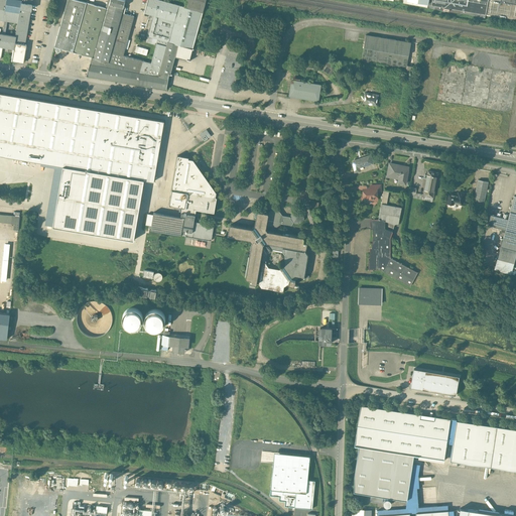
[(5,11),(6,0),(0,0),(0,20),(18,23),(19,13),(5,11)]
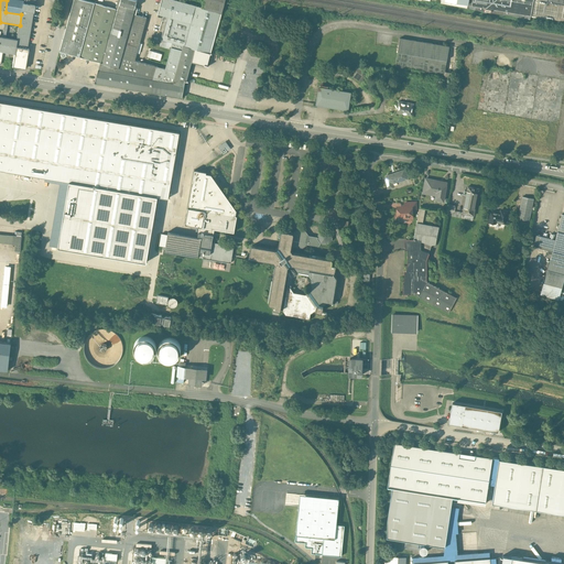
[(21,14),(23,0),(7,0),(6,12),(21,14)]
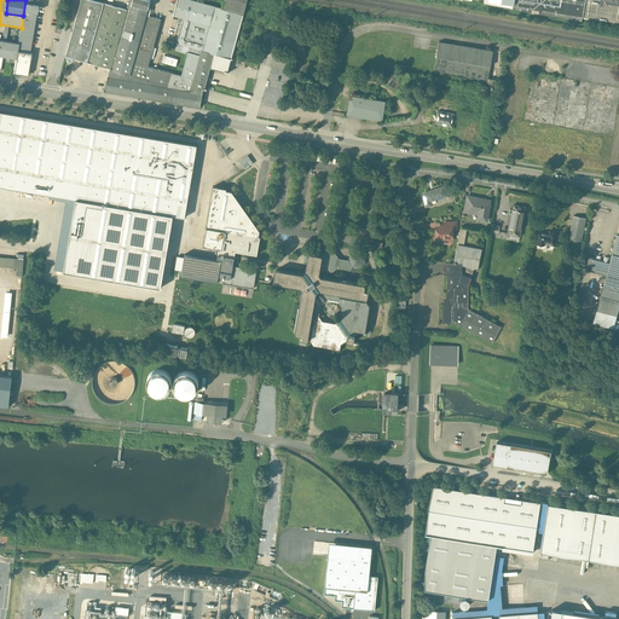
[(18,52),(30,53),(39,0),(25,0),(23,16),(22,28),(19,44),(18,52)]
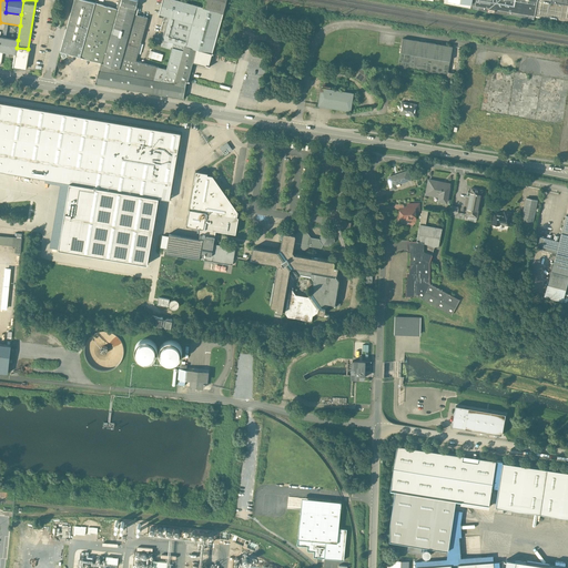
[(95,3),(82,0),(74,0),(60,51),(80,57),(95,3)]
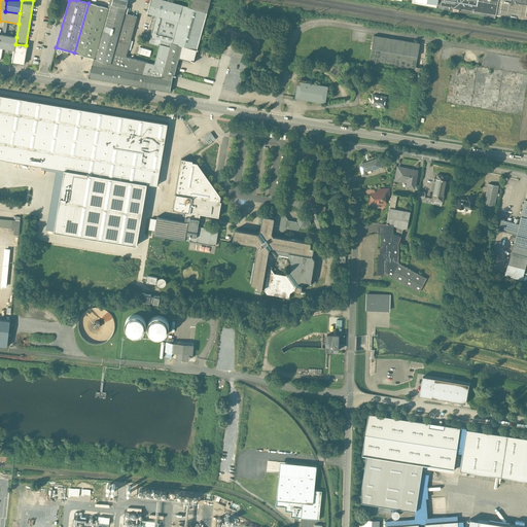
[(112,0),(112,4),(127,8),(129,0),(128,0),(112,0)]
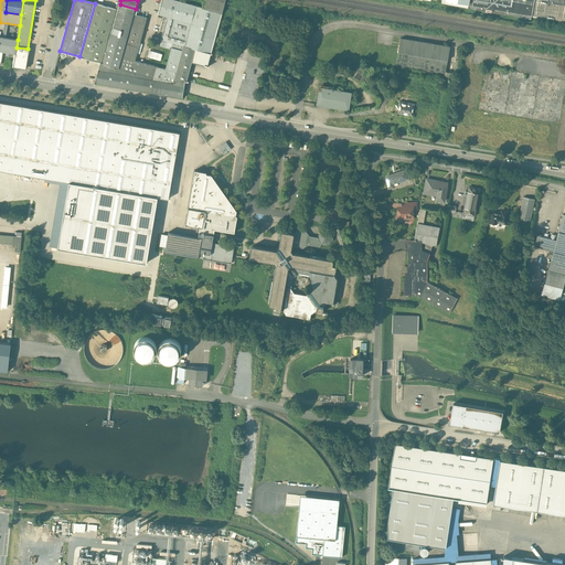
[(162,0),(159,14),(168,17),(191,23),(195,6),(176,0),(162,0)]
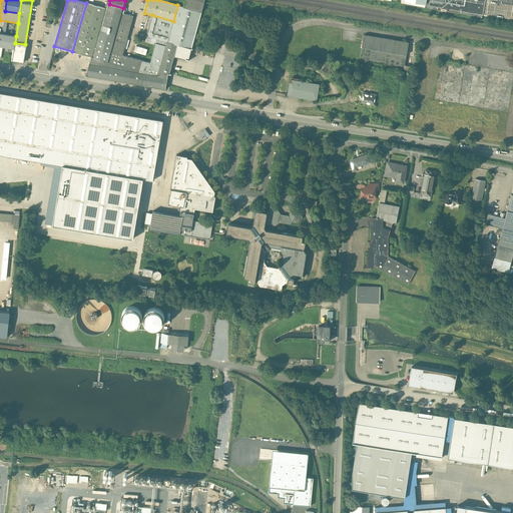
[(186,0),(185,7),(202,12),(205,0),(186,0)]
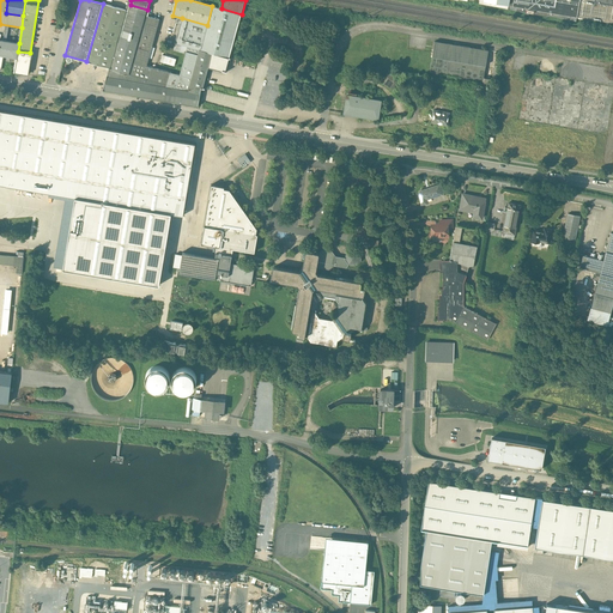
[(612,0),(513,0),(511,8),(576,20),(576,18),(612,24),(612,0)]
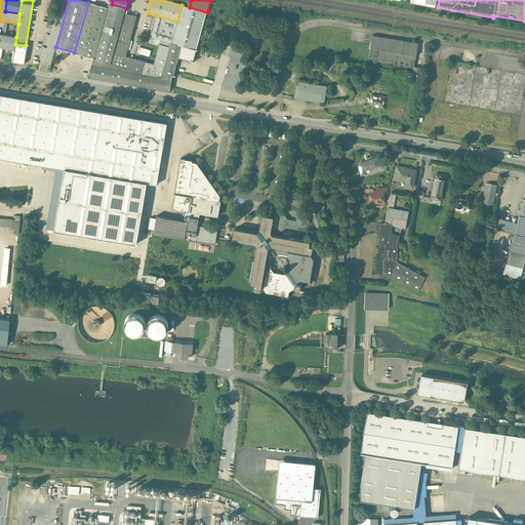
[(110,10),(88,3),(74,52),(95,58),(110,10)]
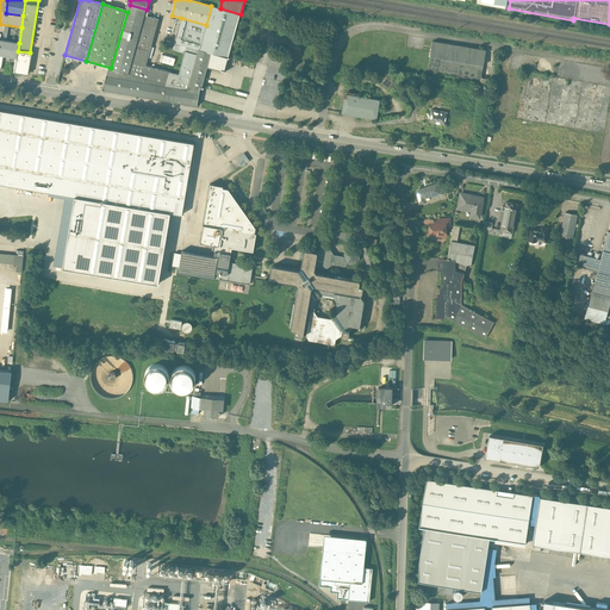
[(130,5),(128,12),(111,68),(130,74),(132,62),(147,16),(148,11),(147,10),(130,5)]
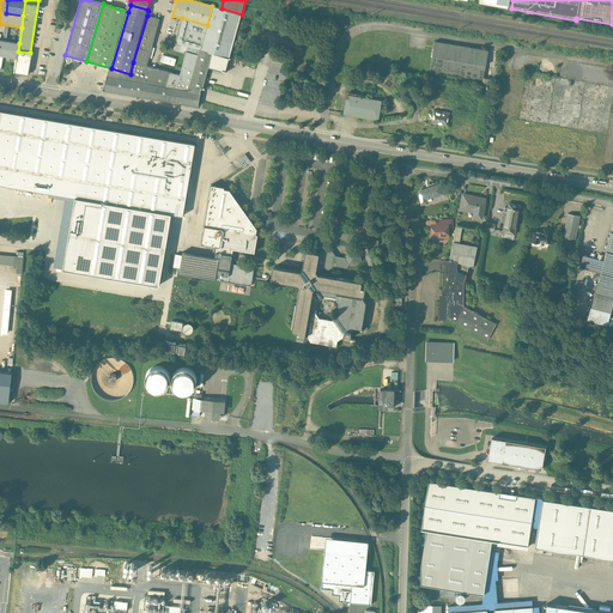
[(222,8),(212,6),(207,25),(199,55),(189,91),(201,93),(201,87),(205,87),(213,59),(229,62),(242,14),(222,8)]
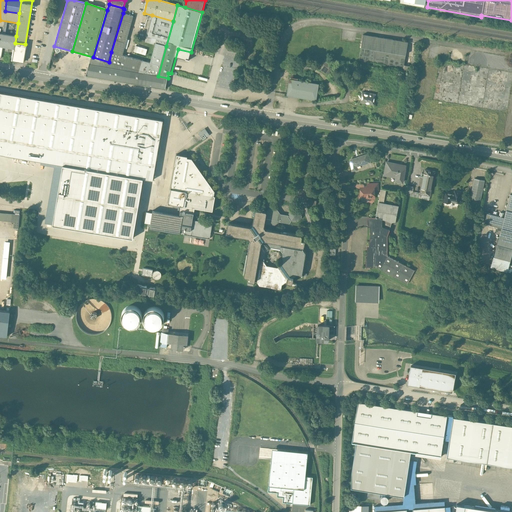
[(135,16),(123,13),(111,52),(123,56),(135,16)]
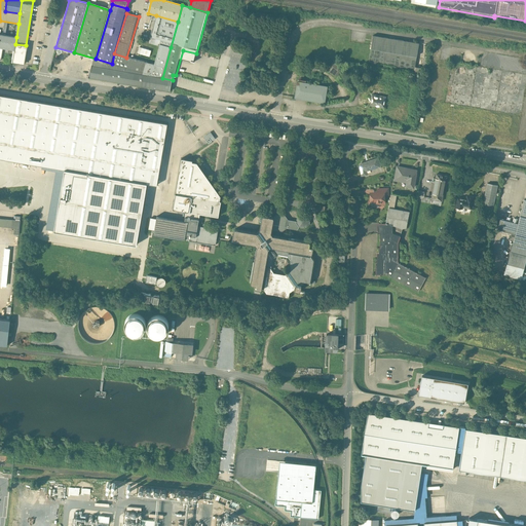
[(161,40),(160,44),(171,47),(178,22),(156,15),(150,37),(161,40)]
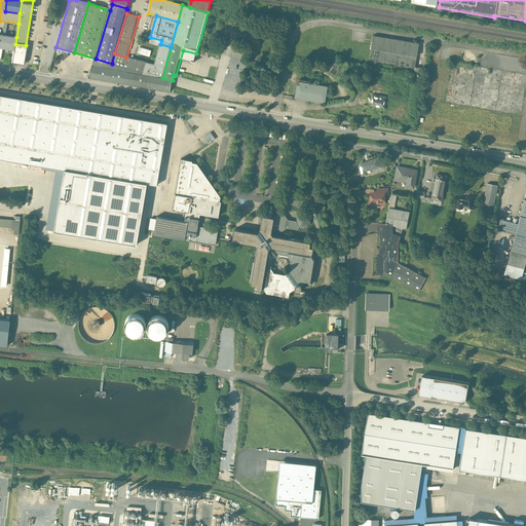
[(15,44),(16,37),(0,34),(0,47),(2,48),(14,50),(15,44)]
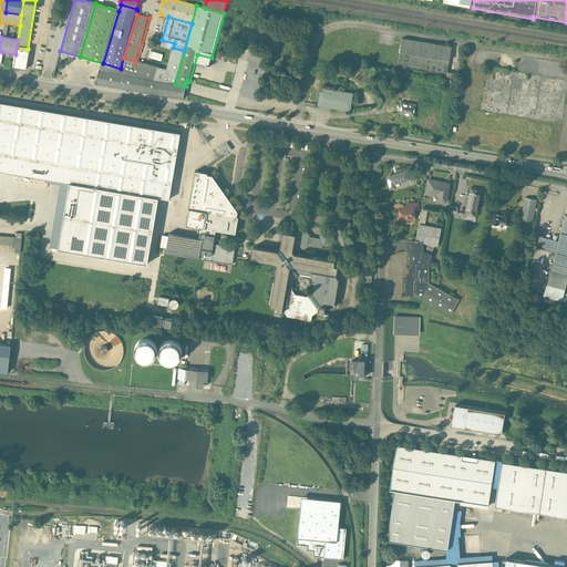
[(452,47),(402,38),(398,68),(446,75),(452,47)]
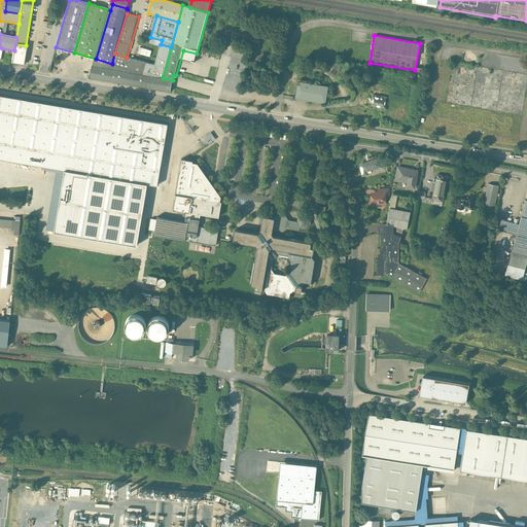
[(26,45),(15,44),(14,50),(12,62),(24,65),(28,46),(26,45)]
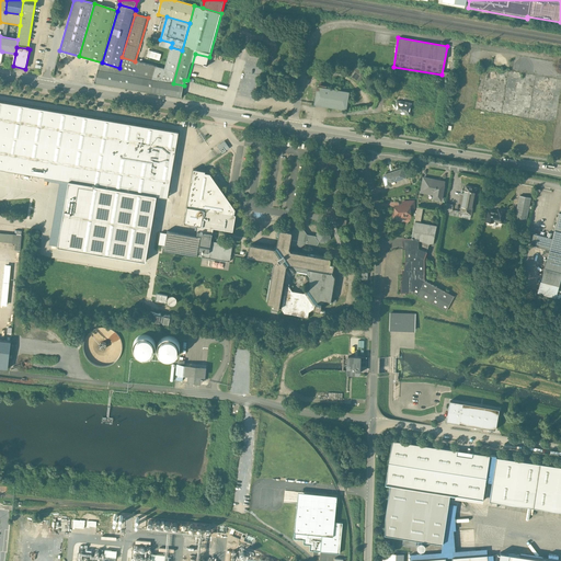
[(119,68),(102,63),(100,70),(173,83),(182,50),(171,47),(164,69),(135,61),(122,57),(119,68)]
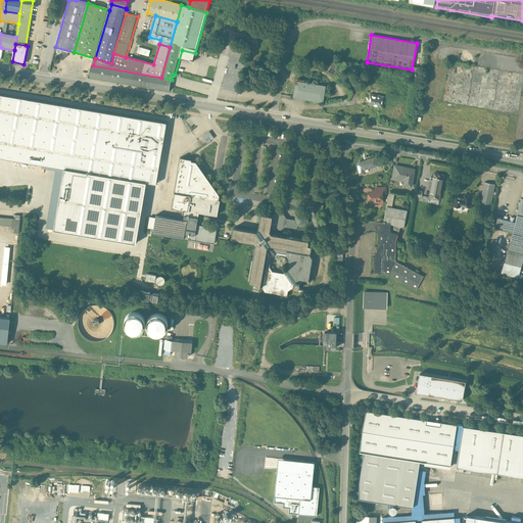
[(161,78),(93,65),(89,78),(169,91),(172,80),(161,78)]
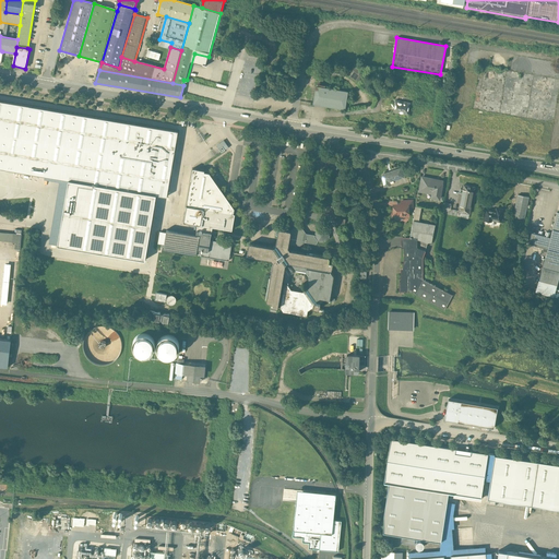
[(347,92),(317,86),(313,103),(345,108),(347,92)]
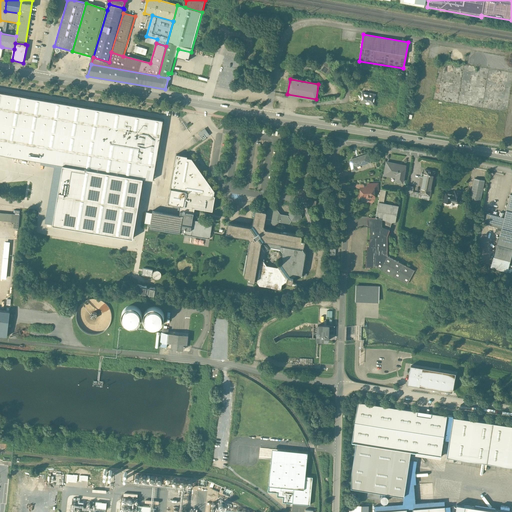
[(163,119),(0,91),(0,153),(63,165),(53,224),(133,238),(143,178),(153,180),(163,119)]
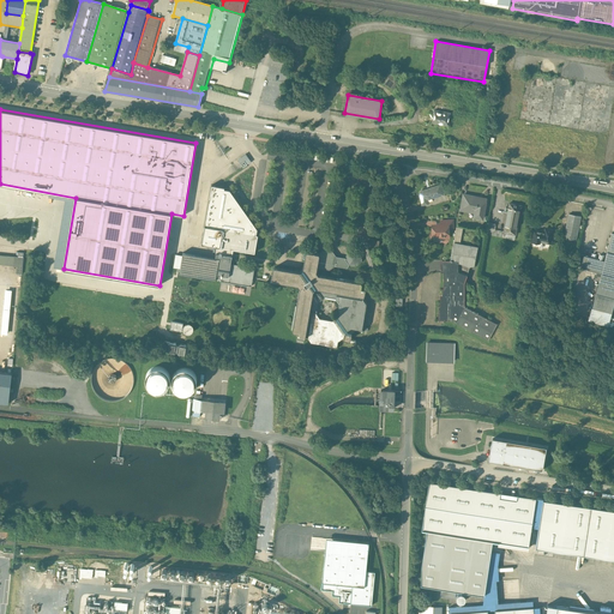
[(451,113),(434,109),(433,122),(450,125),(451,113)]
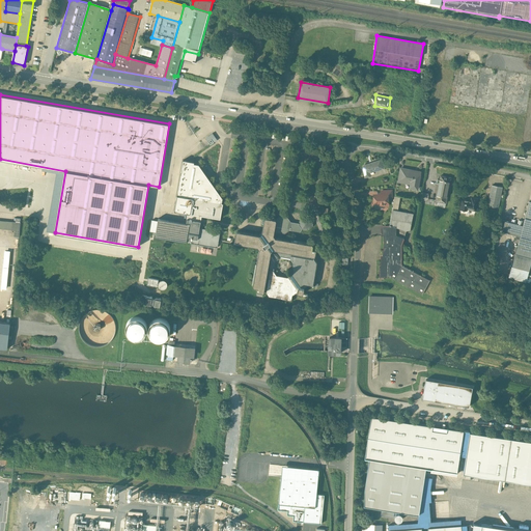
[(213,133),(205,138),(210,144),(211,145),(218,140),(217,139),(213,133)]
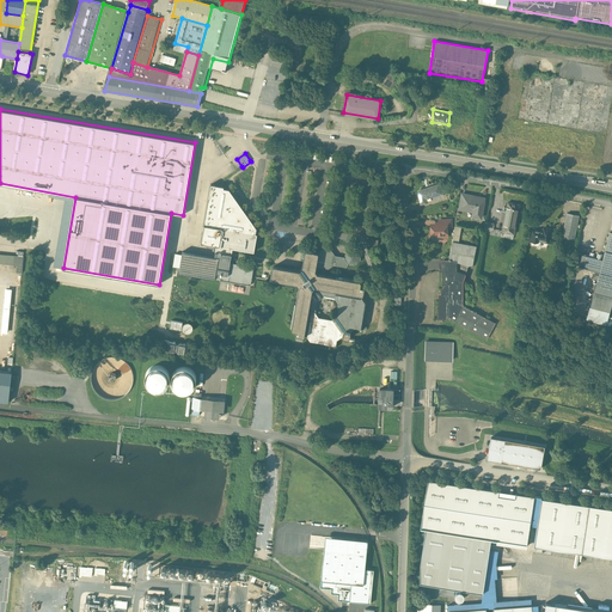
[(216,245),(233,248),(254,252),(257,233),(255,233),(256,227),(228,189),(224,188),(224,187),(210,184),(200,242),(216,245)]
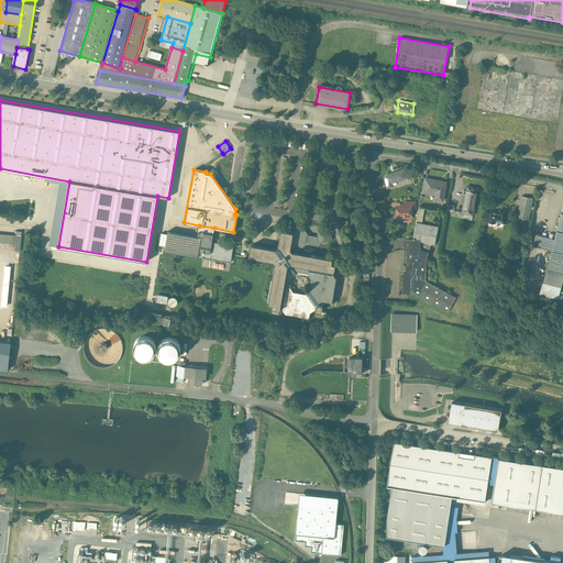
[(401,169),(394,172),(394,173),(385,175),(385,178),(387,187),(393,186),(392,181),(396,180),(396,181),(406,178),(405,173),(403,174),(401,169)]
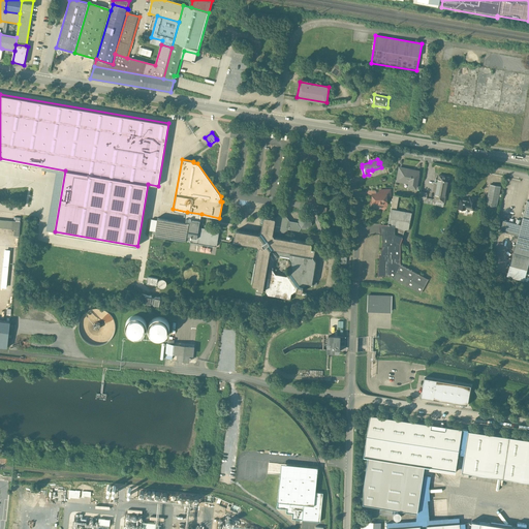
[(418,172),(409,170),(409,169),(401,167),(400,177),(410,179),(408,185),(415,186),(418,172)]
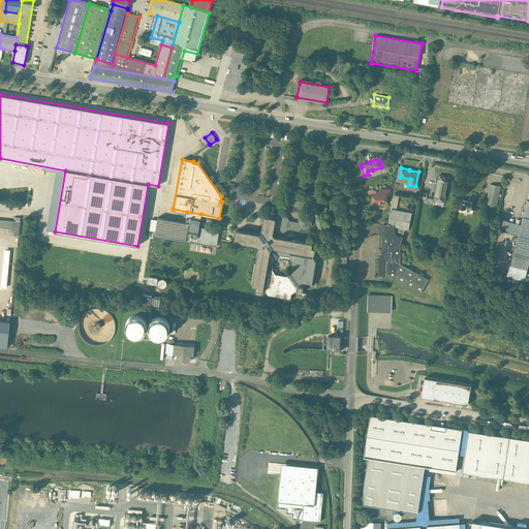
[(448,177),(438,175),(435,192),(445,194),(448,177)]
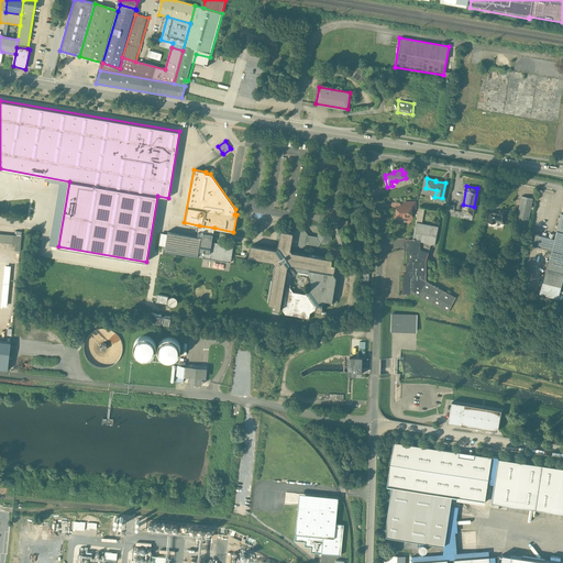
[(534,198),(523,196),(518,219),(529,221),(534,198)]
